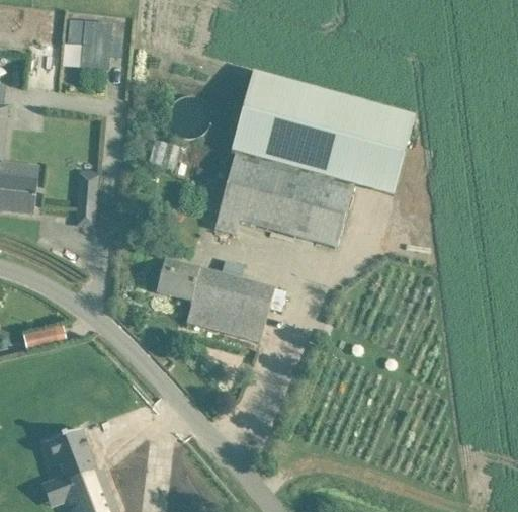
[(72,19),(70,39),(85,40),(83,65),(106,67),(107,54),(118,55),(120,37),(108,36),(109,22),(72,19)]
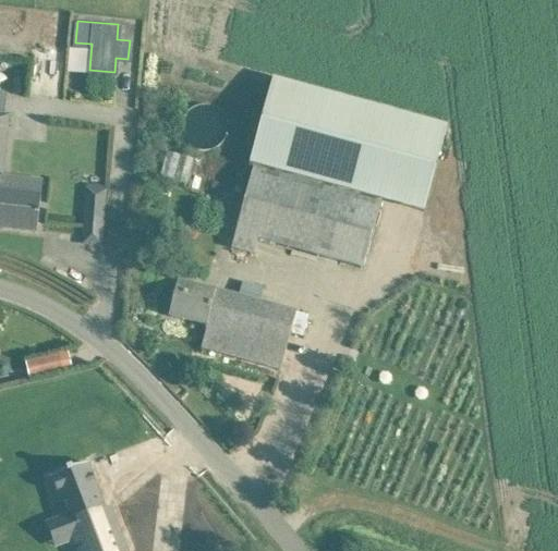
[(249,163),(252,164),(230,244),(253,250),(256,236),(362,265),(380,196),(423,208),(447,121),(274,73),(249,163)]
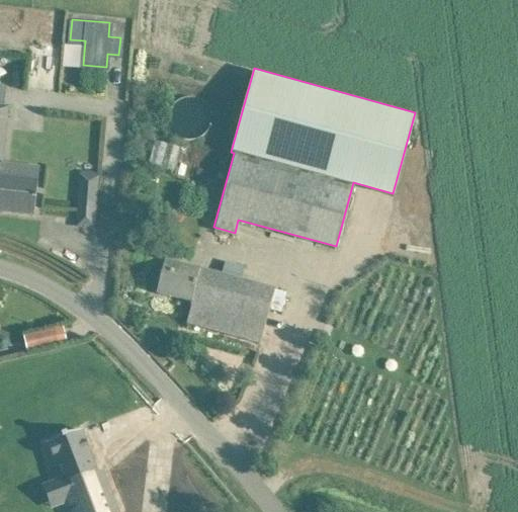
[(0,82),(0,207),(33,212),(37,177),(0,172),(0,159),(2,160),(8,103),(3,102),(5,83),(0,82)]
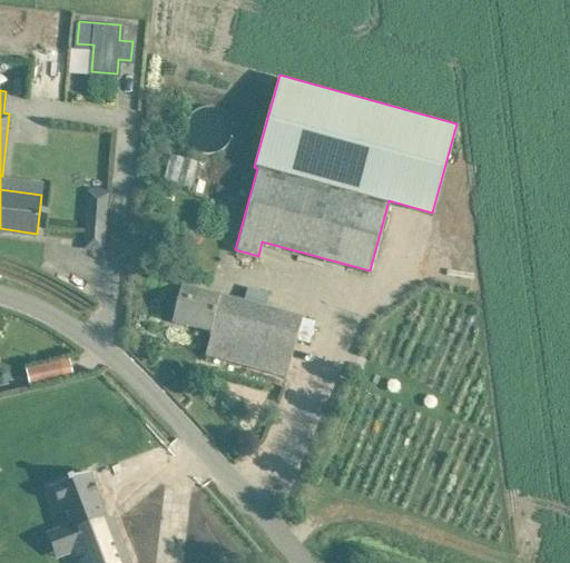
[(88,186),(86,216),(106,217),(108,188),(88,186)]
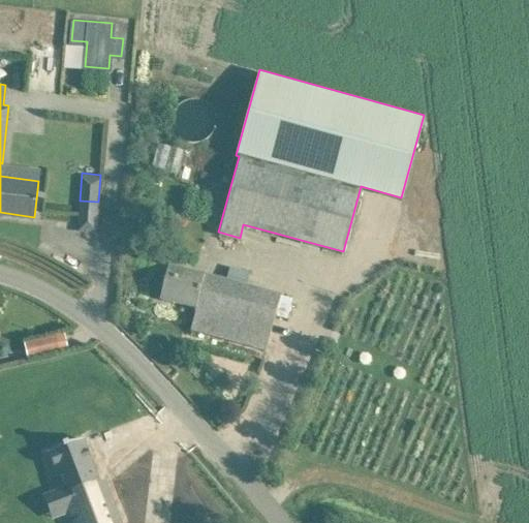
[(168,265),(165,276),(161,296),(194,304),(193,308),(195,308),(190,327),(266,347),(275,312),(281,293),(246,283),(249,270),(229,265),(225,278),(203,272),(203,274),(168,265)]
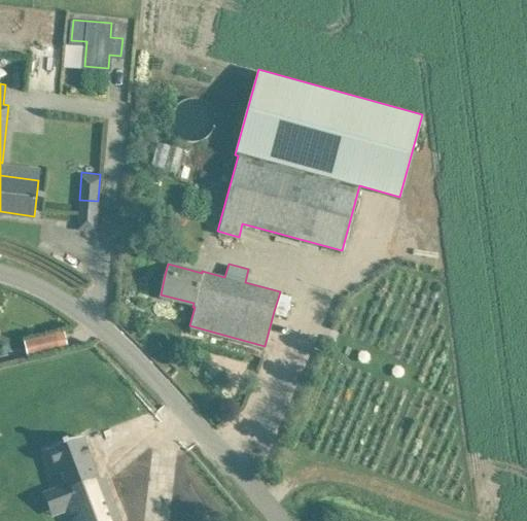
[(280,291),(274,311),(287,315),(292,294),(280,291)]
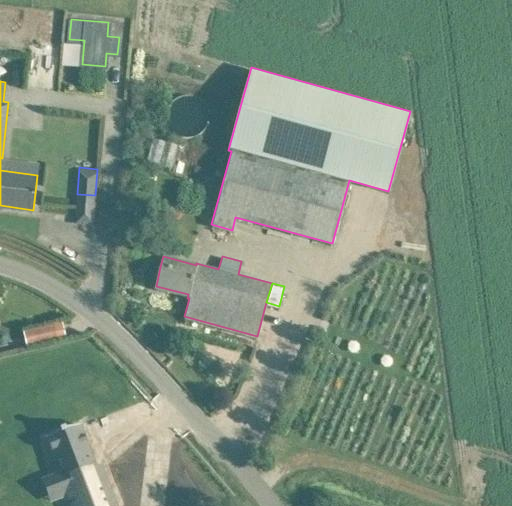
[(59,473),(46,478),(54,496),(66,491),(71,505),(119,505),(108,475),(99,477),(80,423),(48,435),(57,454),(54,454),(59,473)]
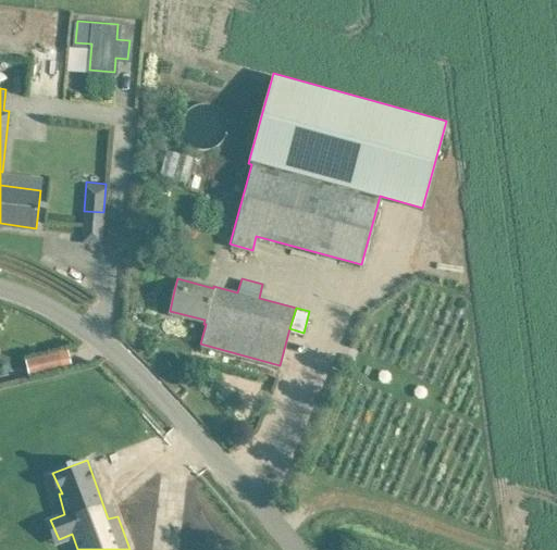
[(183,532),(185,530),(158,500),(130,524),(151,549),(201,549),(192,538),(189,539),(183,532)]
